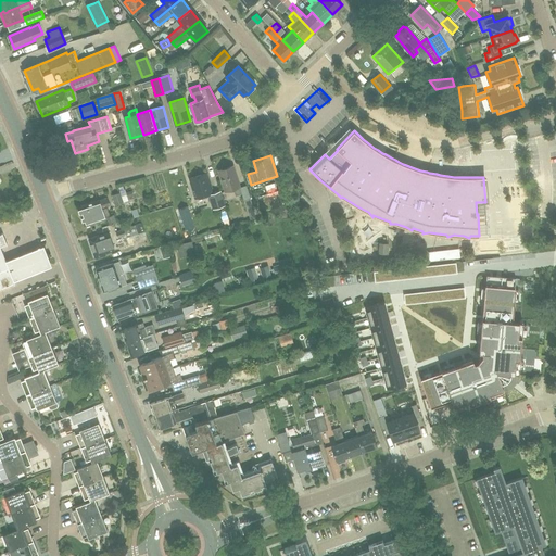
[(242,193),(234,166),(219,171),(226,191),(234,189),(236,196),(241,194),(242,193)]
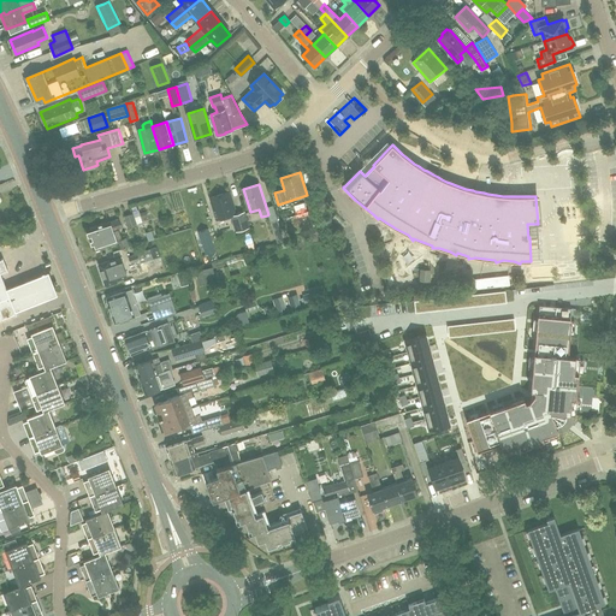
[(237,214),(230,191),(211,197),(217,220),(231,215),(236,232),(250,227),(244,212),(237,214)]
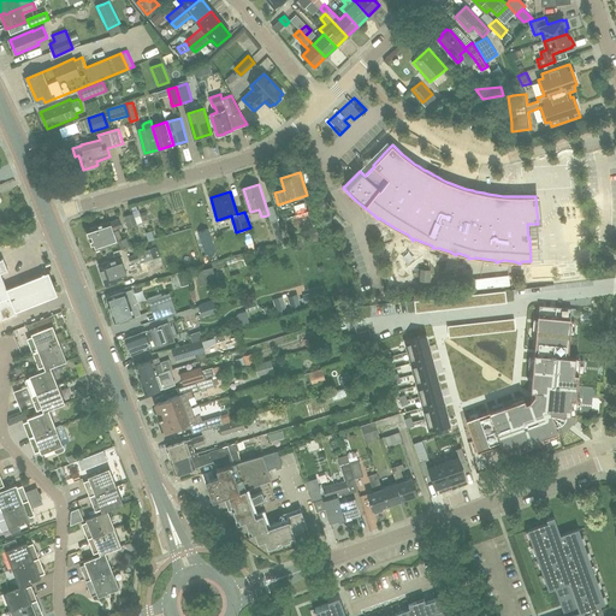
[(290,235),(314,226),(309,211),(285,218),(290,235)]
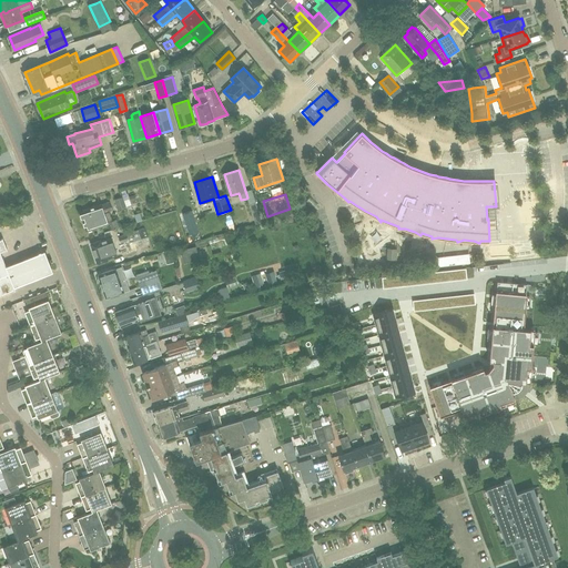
[(118,210),(125,206),(122,196),(113,200),(118,210)]
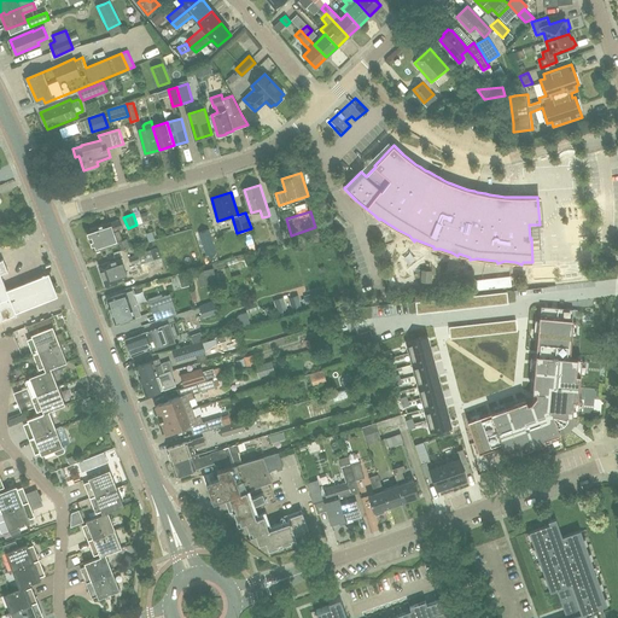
[(275,214),(269,215),(268,216),(278,243),(285,242),(275,214)]
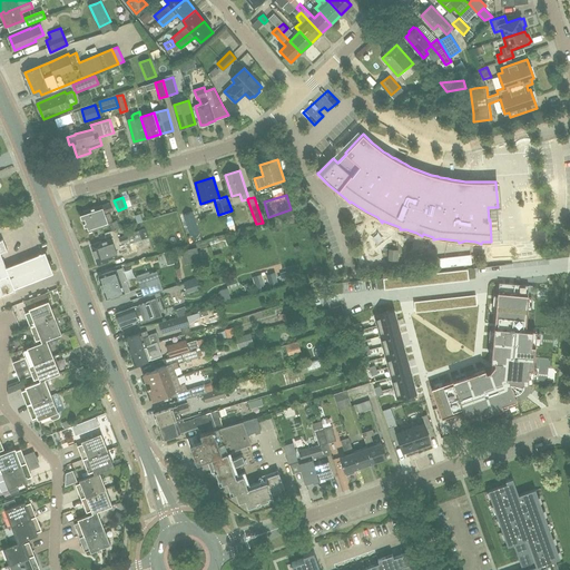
[(87,232),(109,224),(105,213),(114,210),(110,203),(102,206),(101,205),(80,212),(87,232)]
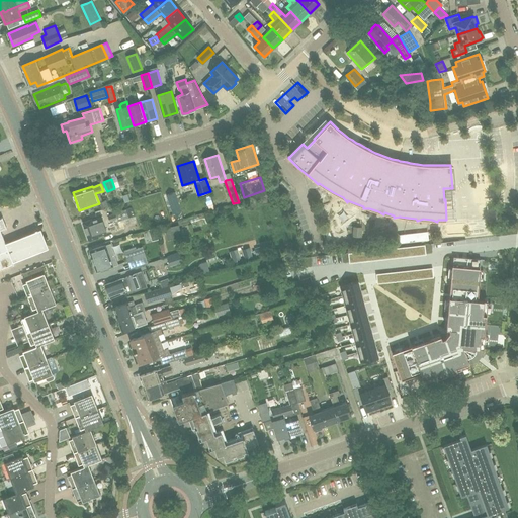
[(175,192),(166,195),(172,213),(181,211),(175,192)]
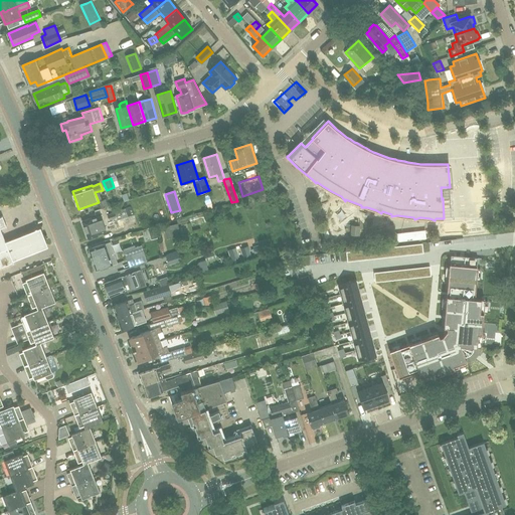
[(102,200),(99,201),(101,208),(108,206),(105,199),(102,200)]
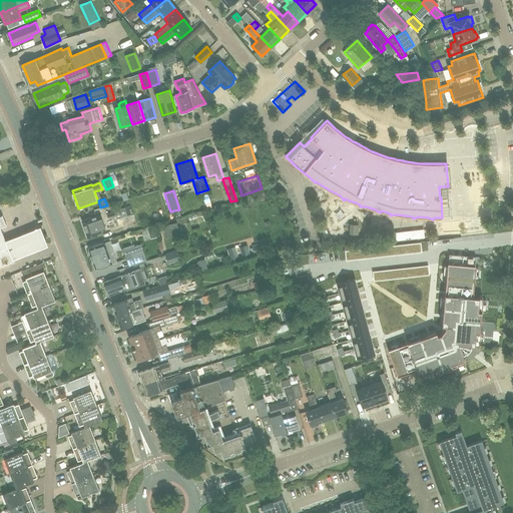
[(117,221),(134,215),(130,205),(114,211),(106,213),(108,220),(116,217),(117,221)]
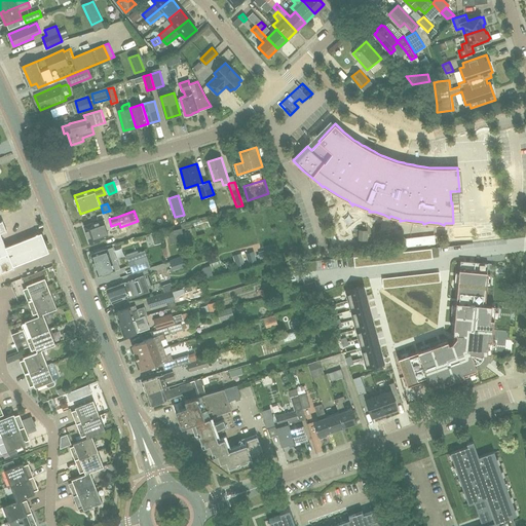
[(109,236),(103,220),(95,223),(94,222),(84,225),(90,243),(100,240),(100,239),(109,236)]
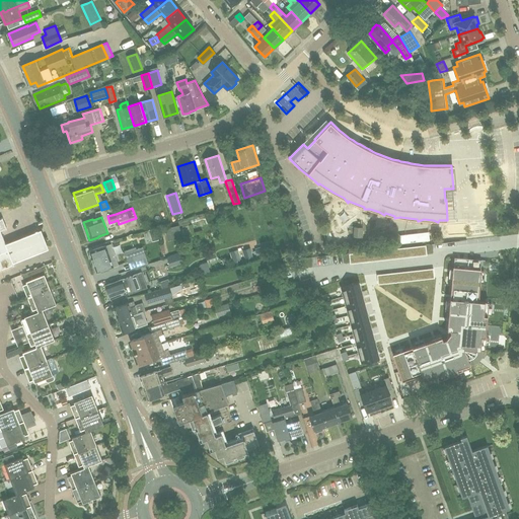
[(4,223),(2,219),(0,219),(0,270),(13,265),(0,231),(0,230),(6,228),(4,223)]
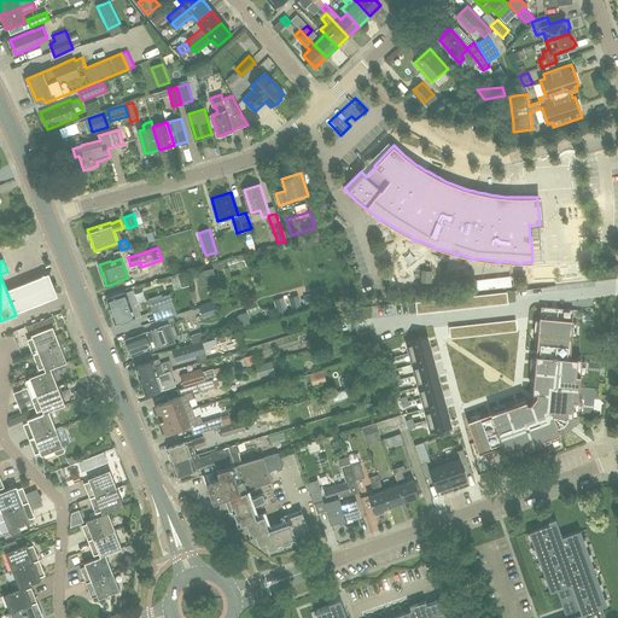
[(199,287),(216,283),(213,268),(196,273),(199,287)]
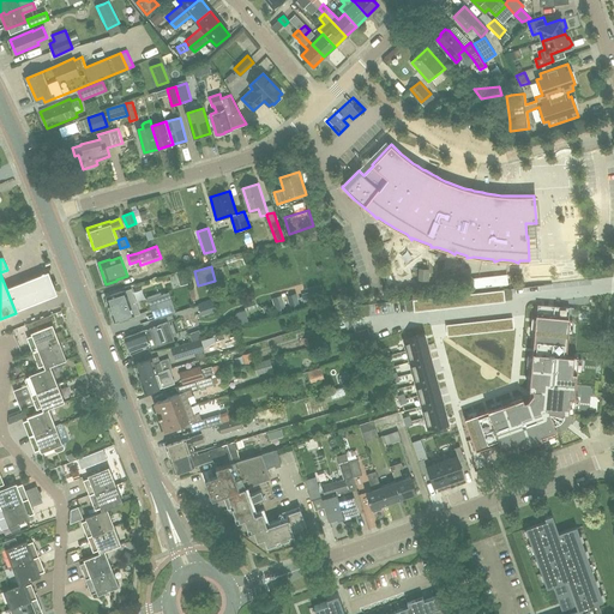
[(49,269),(7,286),(17,308),(59,293),(49,269)]
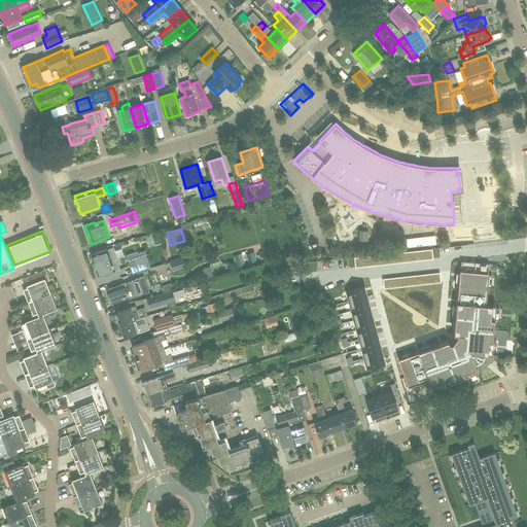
[(435,243),(434,236),(402,240),(403,246),(401,247),(437,243),(435,243)]
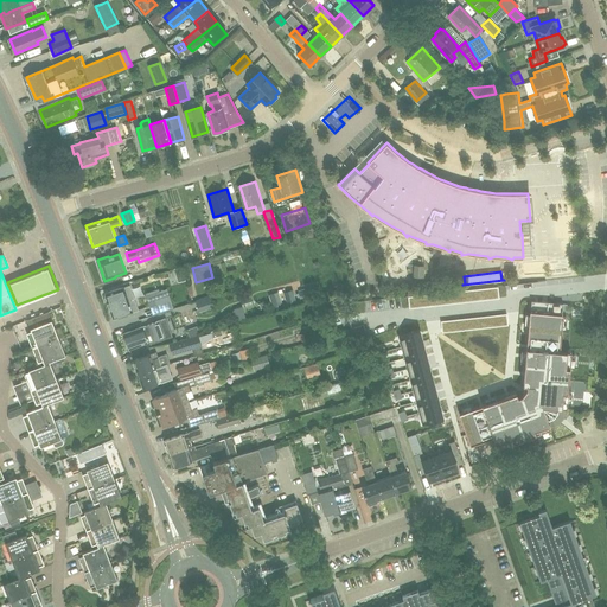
[(185,280),(170,285),(176,305),(191,301),(189,295),(197,293),(195,286),(187,287),(185,280)]
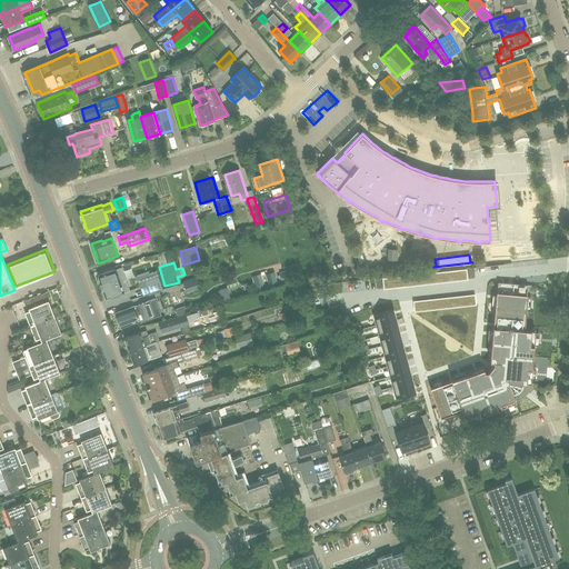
[(122,283),(117,269),(99,276),(107,298),(130,290),(127,282),(122,283)]
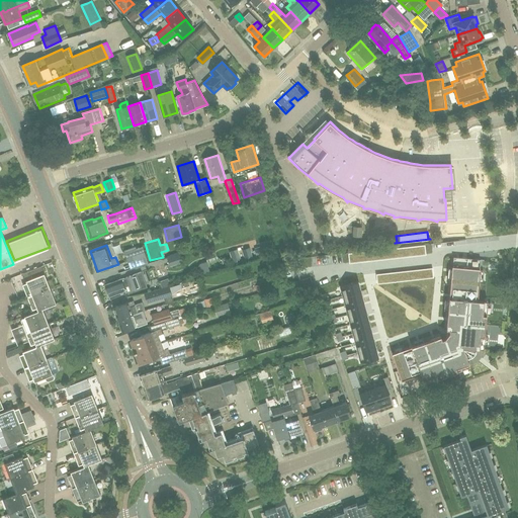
[(148,263),(144,249),(144,250),(143,247),(136,249),(136,247),(124,251),(125,255),(130,269),(148,263)]
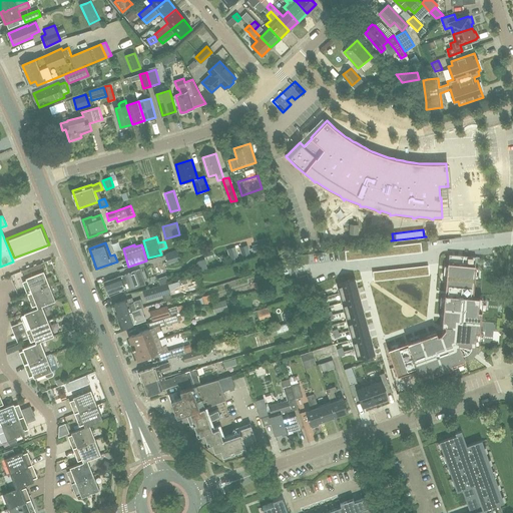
[(175,251),(174,249),(171,250),(172,252),(165,255),(167,265),(180,261),(177,251),(175,251)]
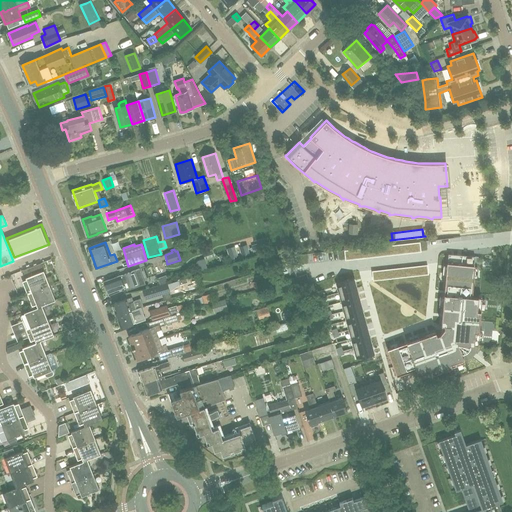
[(390,349),(387,350),(397,375),(416,368),(420,378),(465,361),(464,360),(463,355),(467,354),(471,350),(471,344),(477,344),(478,344),(482,297),(472,296),(475,267),(476,256),(448,254),(447,262),(448,262),(448,265),(447,265),(446,266),(448,266),(447,275),(446,275),(446,276),(447,276),(446,286),(445,286),(444,296),(443,307),(441,324),(444,324),(444,327),(440,333),(437,334),(436,331),(419,337),(410,340),(407,342),(400,344),(390,348),(390,349)]
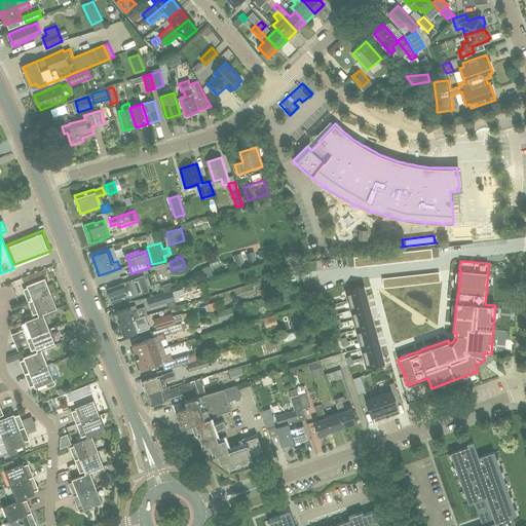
[(28,302),(50,293),(41,270),(23,277),(28,290),(24,292),(28,302)]
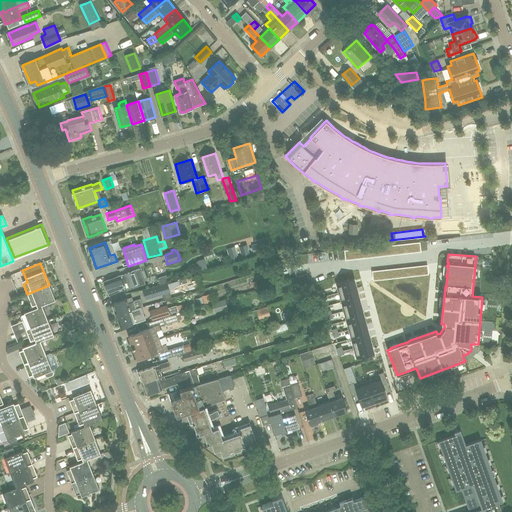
[(134,289),(143,285),(140,279),(143,278),(140,269),(105,282),(109,294),(125,288),(126,291),(134,289)]
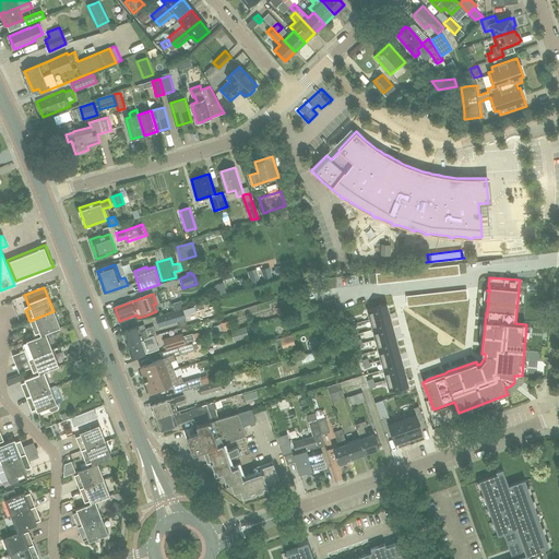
[(370,319),(390,314),(387,304),(367,309),(370,319)]
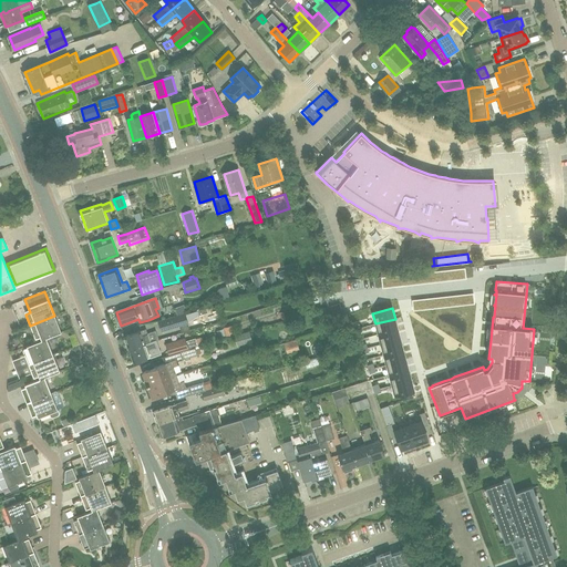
[(200,315),(203,321),(212,318),(208,311),(200,315)]
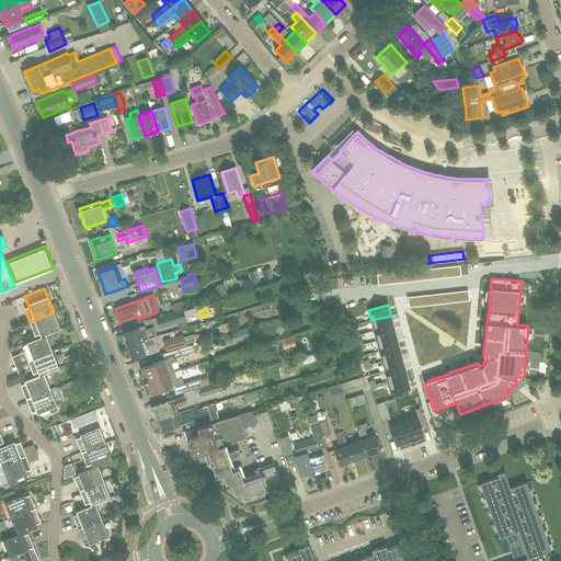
[(189,327),(183,310),(174,312),(156,318),(159,329),(178,323),(180,329),(189,327)]
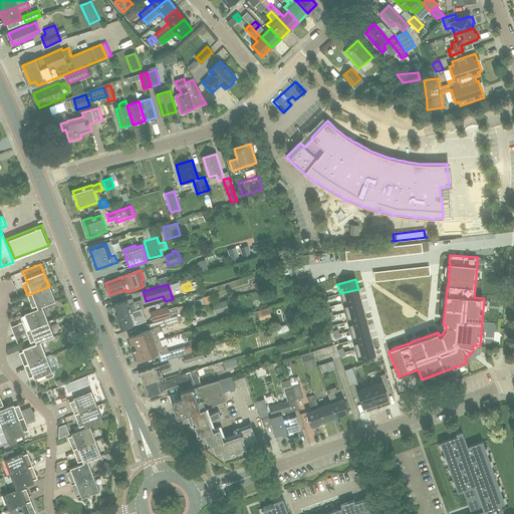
[(37,308),(42,306),(55,301),(49,286),(27,295),(31,305),(35,303),(37,308)]
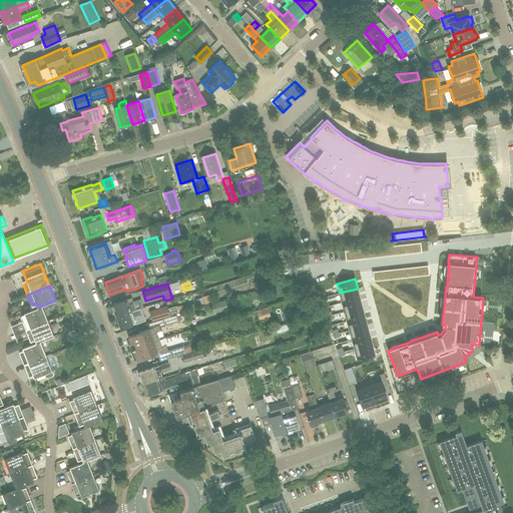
[(358,289),(340,293),(342,303),(360,298),(358,289)]
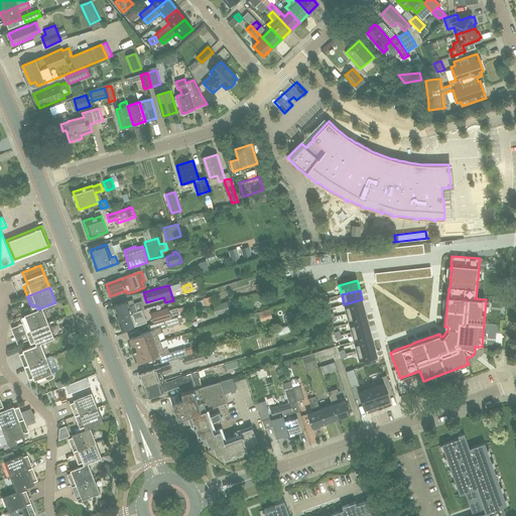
[(213,294),(206,299),(210,305),(217,301),(213,294)]
